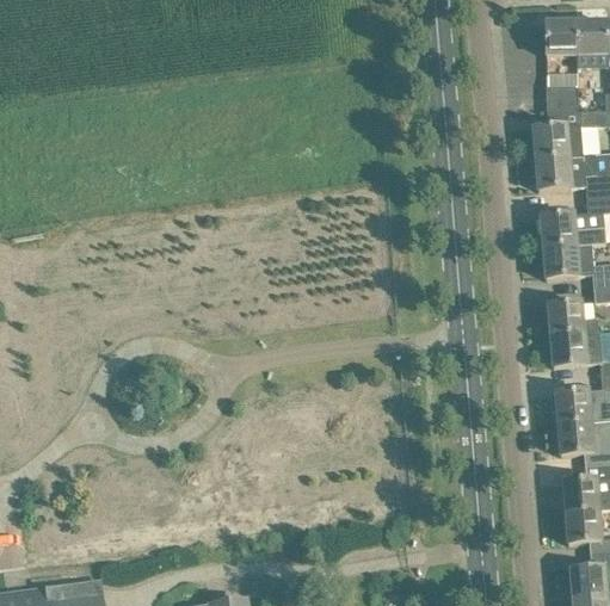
[(607,54),(607,22),(574,23),(574,55),(607,54)]
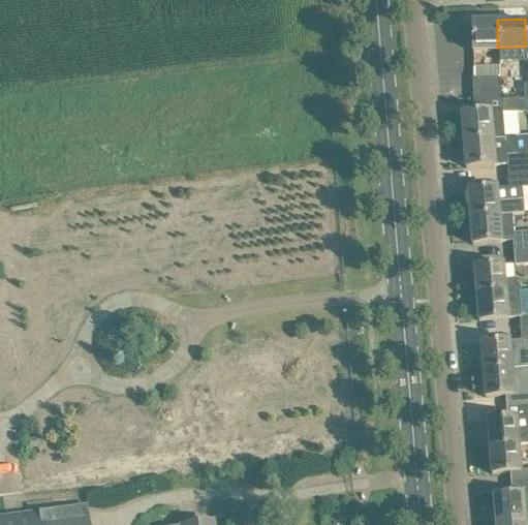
[(497,20),(471,20),(471,48),(497,48),(497,20)]
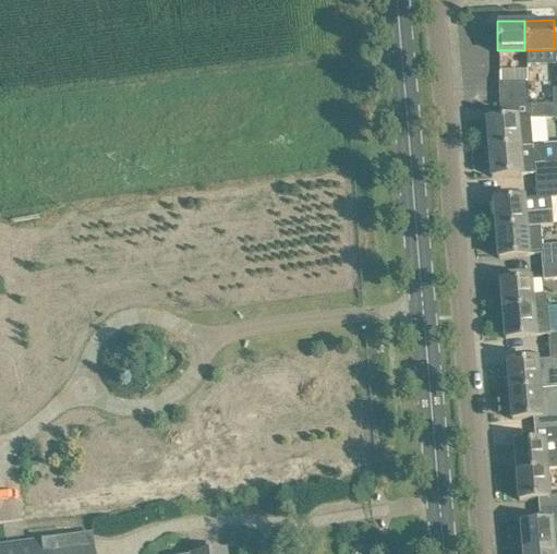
[(524,79),(519,79),(497,79),(498,103),(524,101),(524,79)]
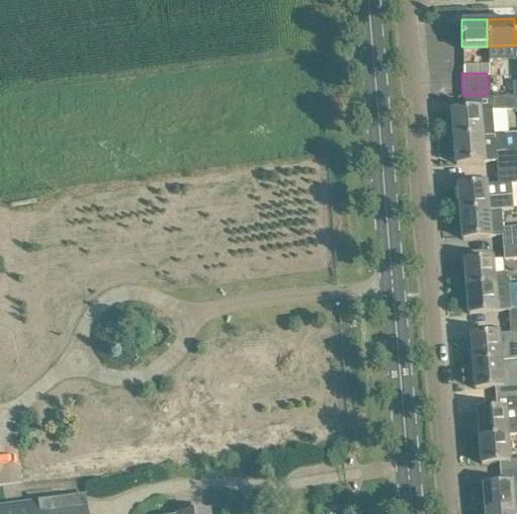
[(501,94),(490,95),(491,106),(491,108),(506,108),(516,107),(516,94),(513,94),(501,94)]
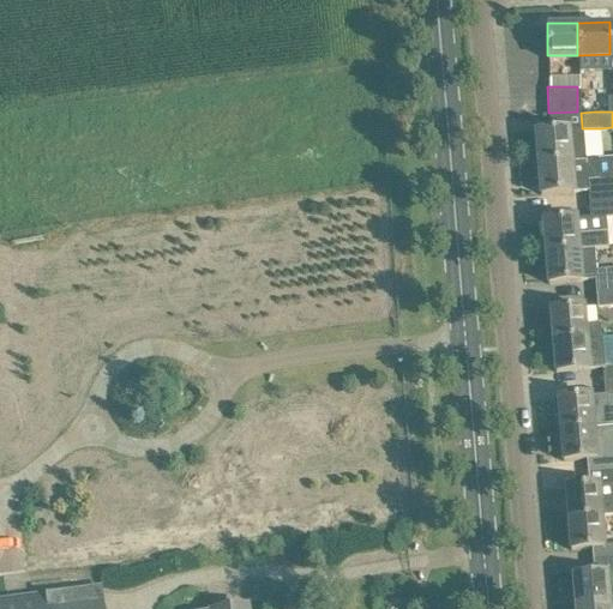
[(566,127),(566,126),(535,128),(538,160),(586,156),(582,128),(582,126),(566,127)]
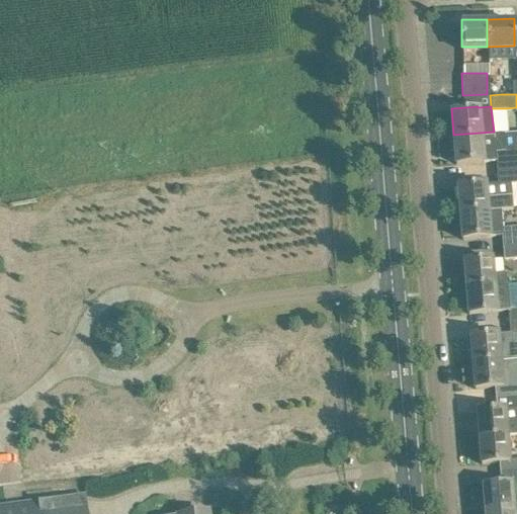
[(454,149),(455,162),(495,158),(496,169),(516,167),(516,130),(494,133),(494,132),(453,135),(453,136),(448,136),(449,149),(454,149)]
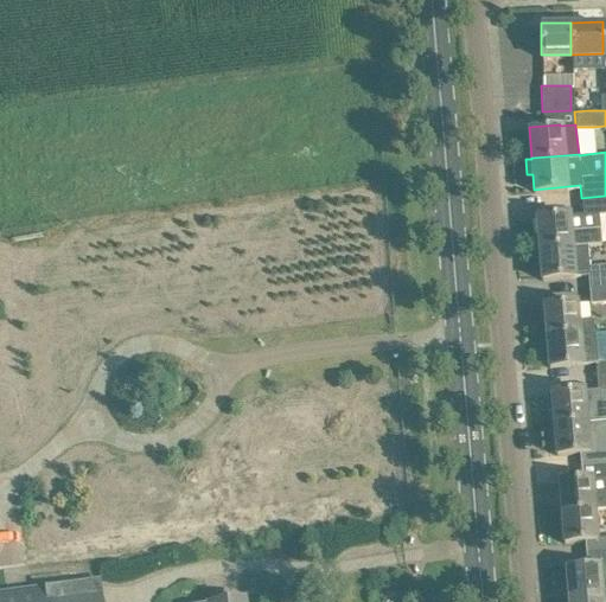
[(605,196),(581,198),(582,211),(536,215),(538,247),(586,242),(586,244),(601,243),(599,226),(598,212),(605,211),(605,196)]
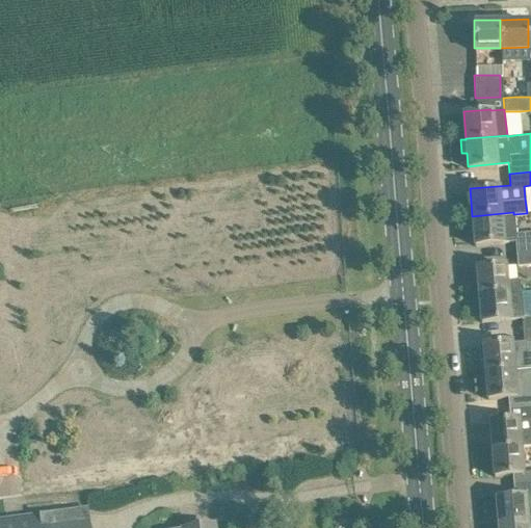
[(513,212),(472,216),(474,243),(502,240),(514,239),(515,251),(530,248),(530,230),(515,231),(513,214),(513,212)]
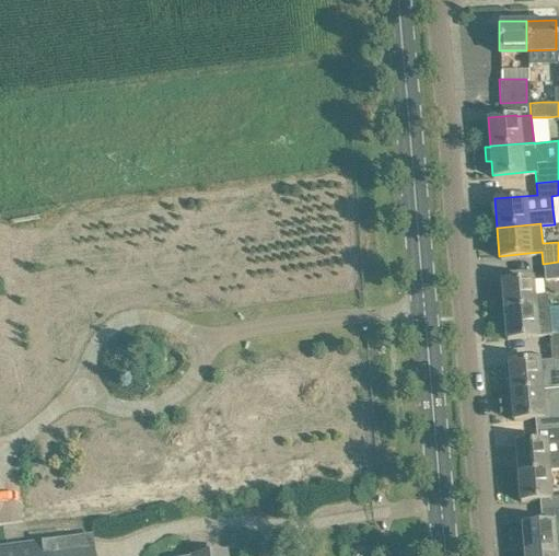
[(544,278),(558,276),(558,262),(543,264),(544,278)]
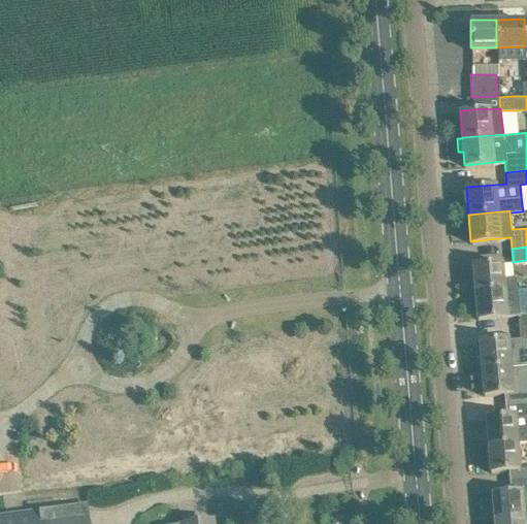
[(493,262),(472,264),(474,291),(480,290),(516,287),(515,275),(501,277),(500,261),(493,262)]
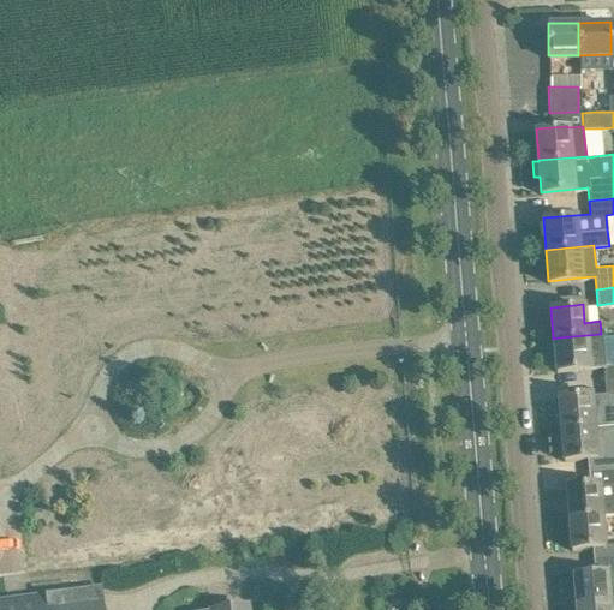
[(559,338),(553,339),(556,370),(561,369),(579,368),(589,366),(602,365),(603,365),(603,364),(601,334),(559,338)]
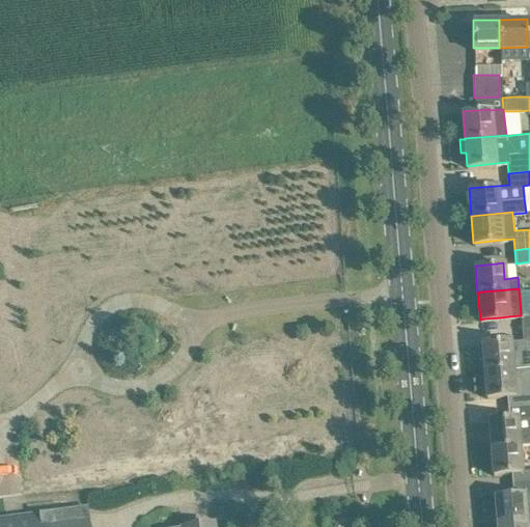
[(521,315),(520,315),(521,327),(529,326),(529,313),(521,314),(521,315)]
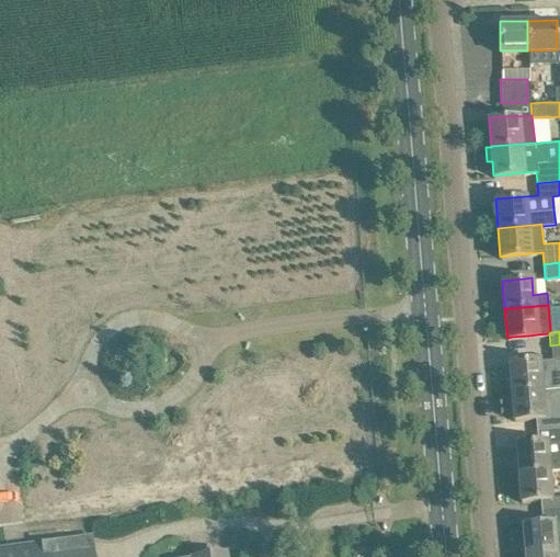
[(559,344),(550,345),(551,357),(555,357),(556,360),(559,359),(559,344)]
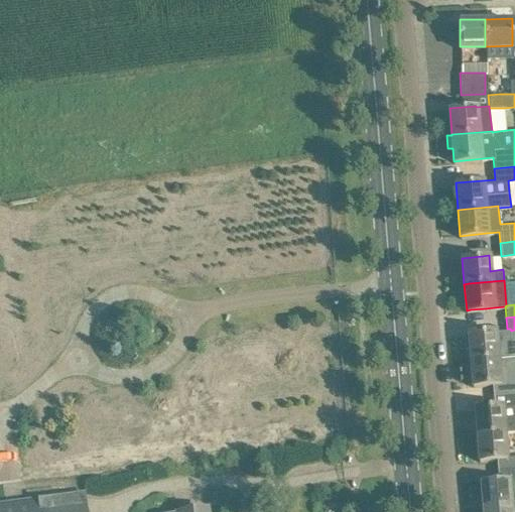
[(468,333),(464,334),(465,347),(469,346),(471,359),(475,359),(514,354),(514,338),(511,339),(511,331),(510,329),(507,329),(488,331),(468,333)]
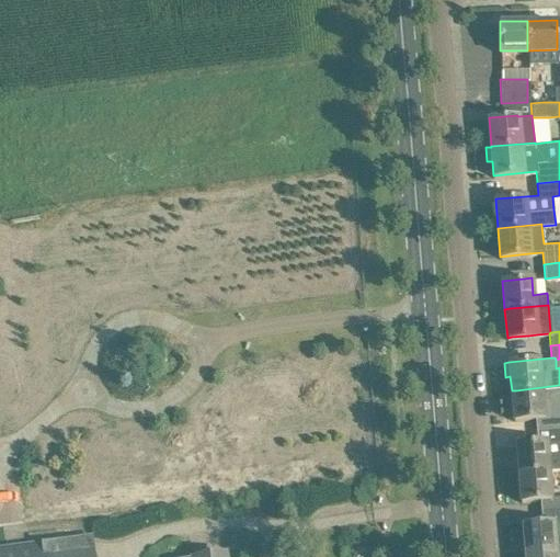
[(559,385),(516,390),(512,390),(514,419),(518,418),(536,417),(537,429),(559,425),(559,385)]
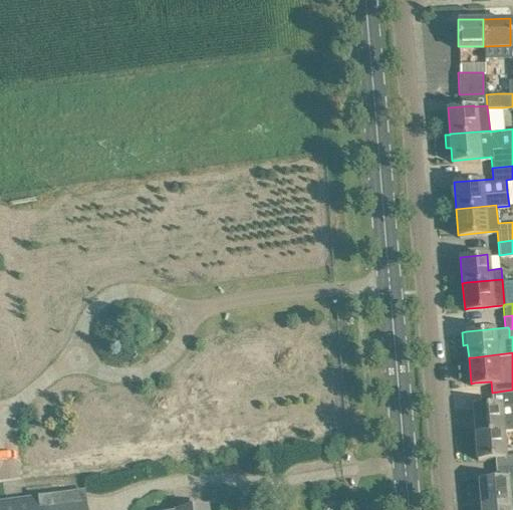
[(512,390),(492,393),(493,404),(473,406),(475,431),(502,429),(512,428),(512,390)]
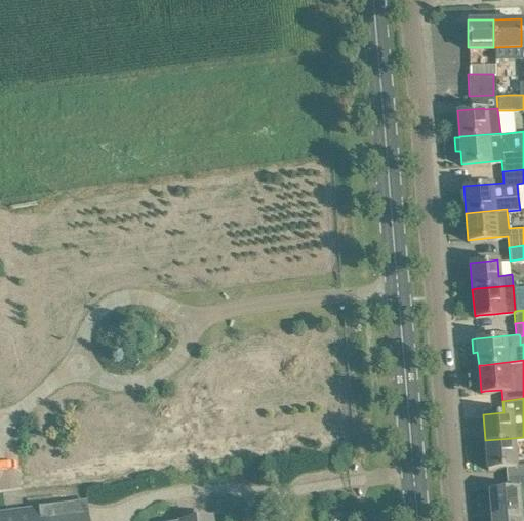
[(485,440),(487,468),(508,466),(509,477),(523,475),(523,463),(515,465),(513,438),(485,440)]
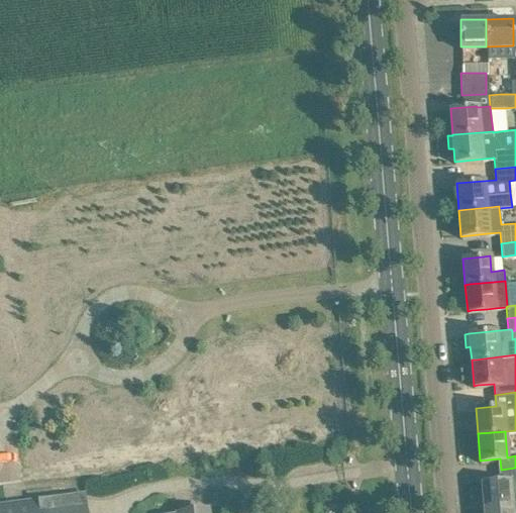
[(515,468),(501,470),(502,481),(482,483),(484,509),(515,506),(515,494),(510,495),(509,482),(515,481),(515,468)]
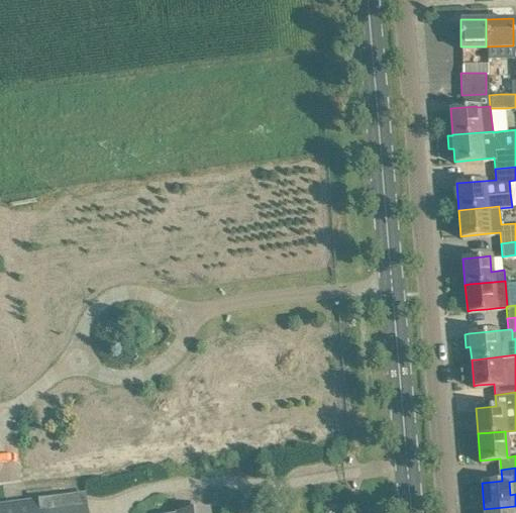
[(42,496),(0,501),(0,512),(88,512),(87,502),(44,507),(42,496)]
